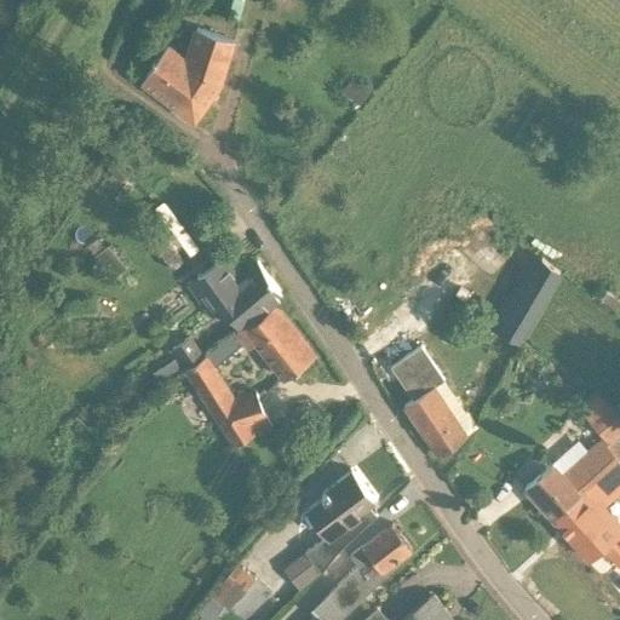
[(219,86),(233,40),(195,28),(183,56),(168,44),(139,84),(193,122),(219,86)]
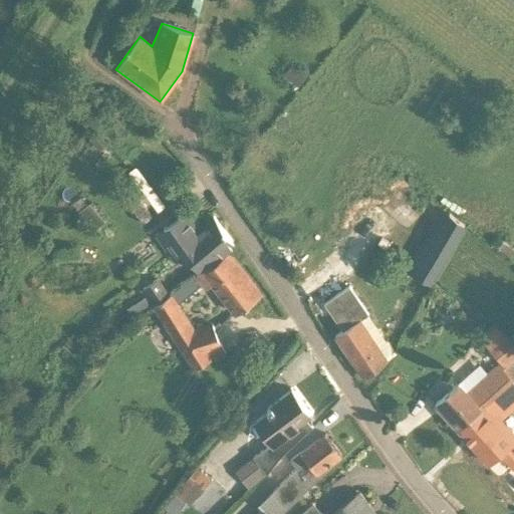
[(372,166),(356,185),(402,224),(418,205),(372,166)]
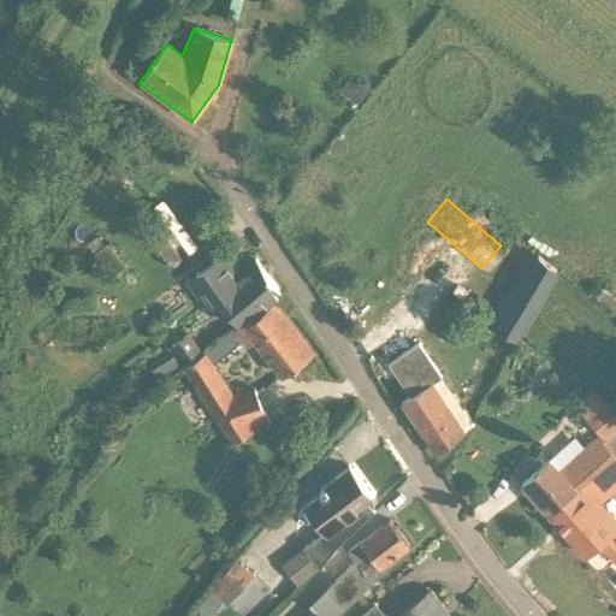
[(112,276),(125,266),(107,246),(94,255),(112,276)]
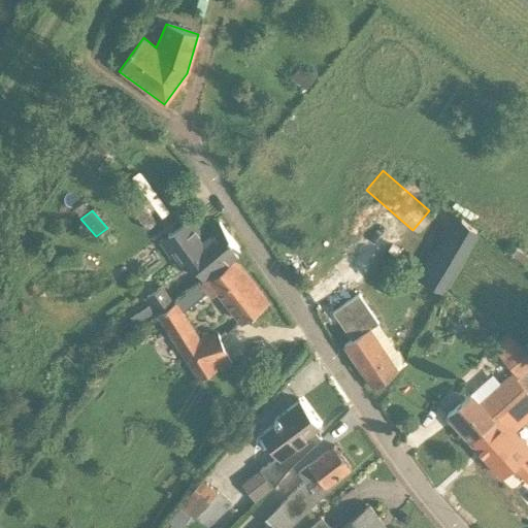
[(458,222),(422,283),(440,293),(475,232),(458,222)]
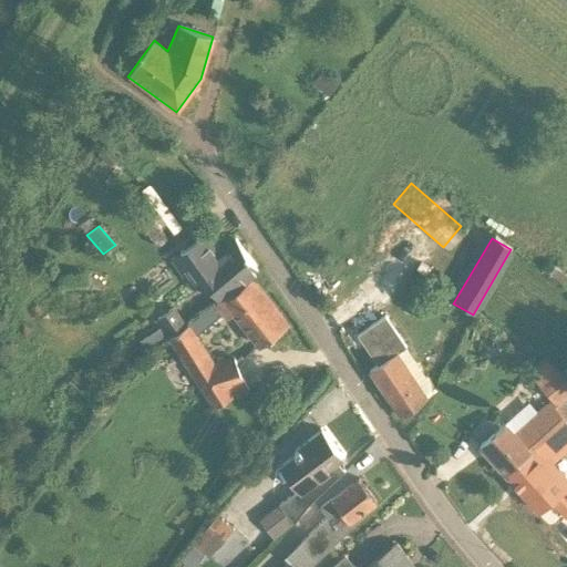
[(218,301),(259,269),(236,239),(198,270),(218,301)]
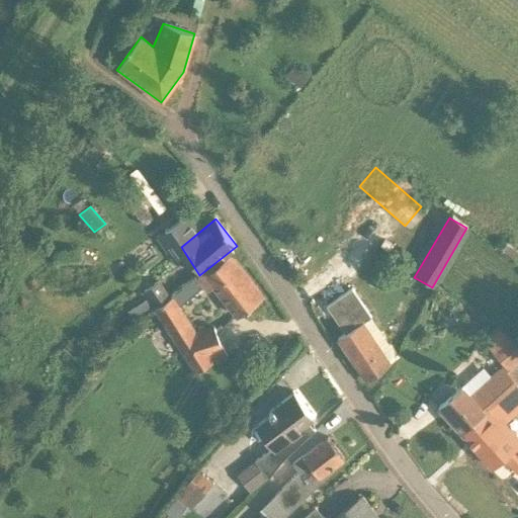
[(263,296),(230,254),(170,298),(155,309),(153,310),(194,372),(216,361),(217,362),(228,357),(213,326),(195,331),(179,305),(202,287),(206,291),(211,287),(236,318),(263,296)]
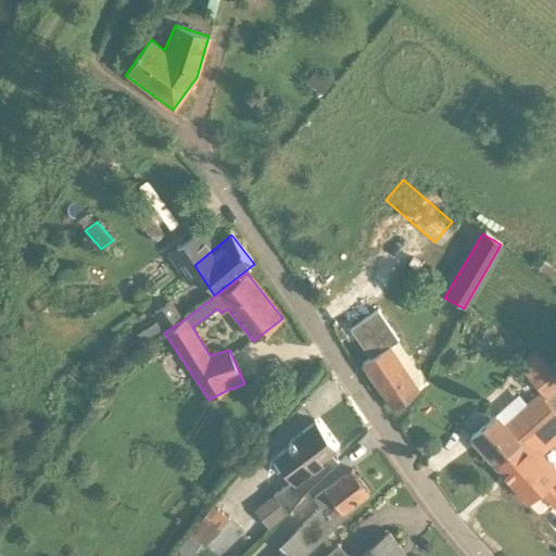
[(166,331),(182,320),(169,301),(154,313),(166,331)]
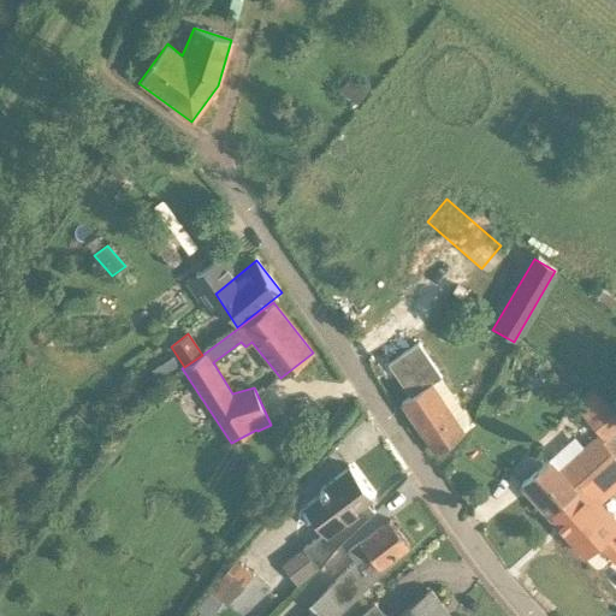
[(436,454),(465,432),(432,383),(442,377),(419,343),(388,363),(410,397),(401,403),(436,454)]
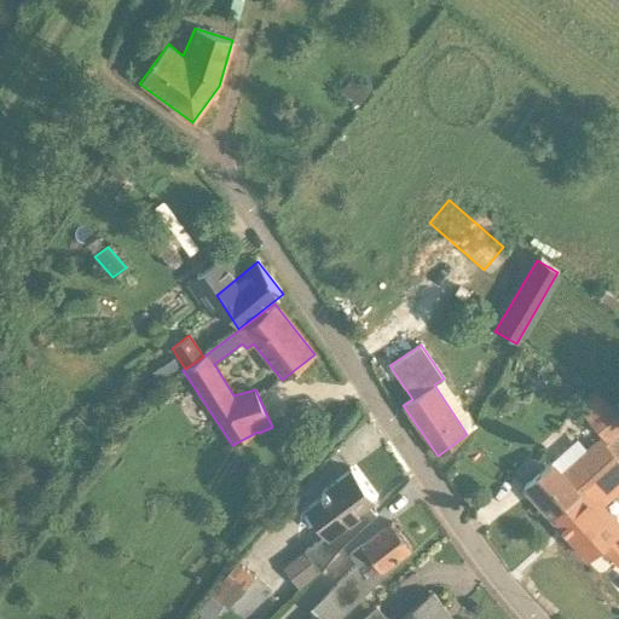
[(614,437),(618,432),(618,415),(613,409),(594,424),(606,439),(608,441),(614,437)]
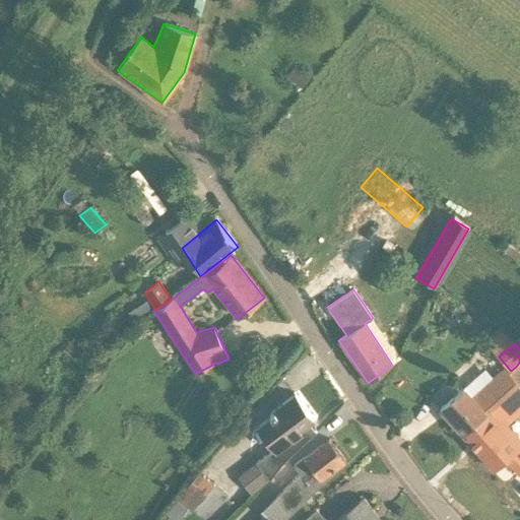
[(509,369),(506,371),(475,399),(464,387),(440,409),(463,436),(518,387),(519,385),(519,371),(516,367),(511,371),(509,369)]
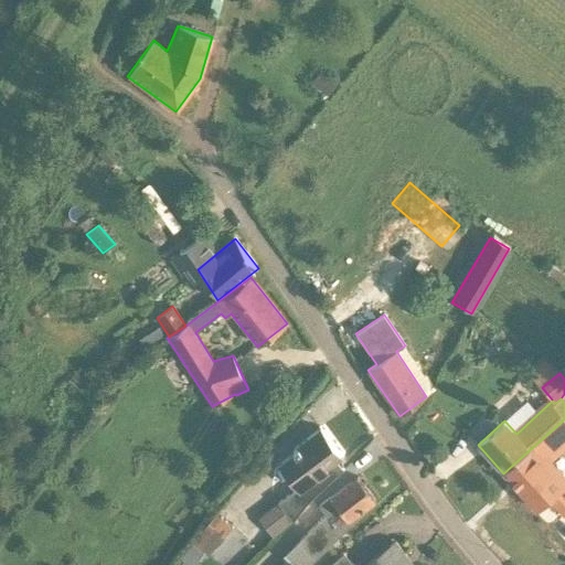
[(564,514),(564,497),(558,490),(560,488),(540,465),(564,441),(564,423),(563,420),(503,473),(535,510),(548,499),(564,516),(564,514)]
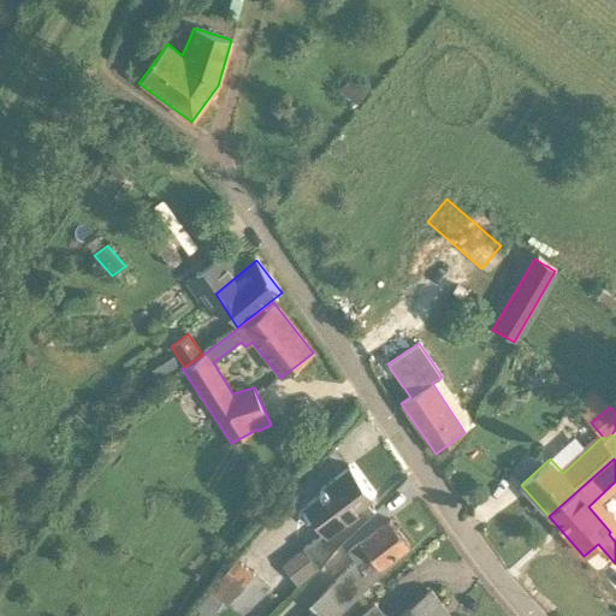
[(368,515),(359,503),(369,495),(349,467),(319,490),(321,492),(306,504),(325,531),(302,548),(318,568),(338,544),(374,510),(373,509),(368,515)]
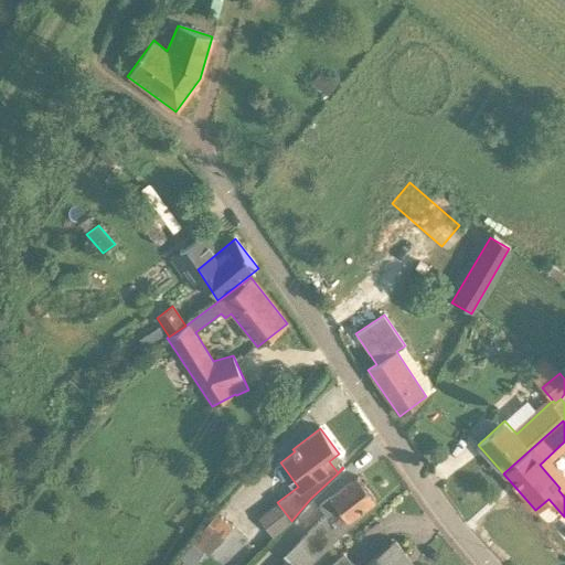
[(308,564),(351,524),(348,520),(374,500),(358,477),(319,507),(326,514),(284,555),(288,561),(284,564),(308,564)]
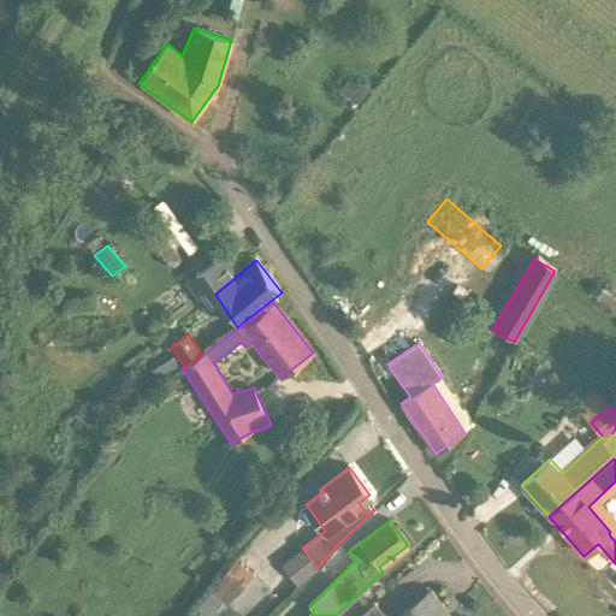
[(227,605),(255,575),(242,563),(230,578),(226,574),(212,590),(227,605)]
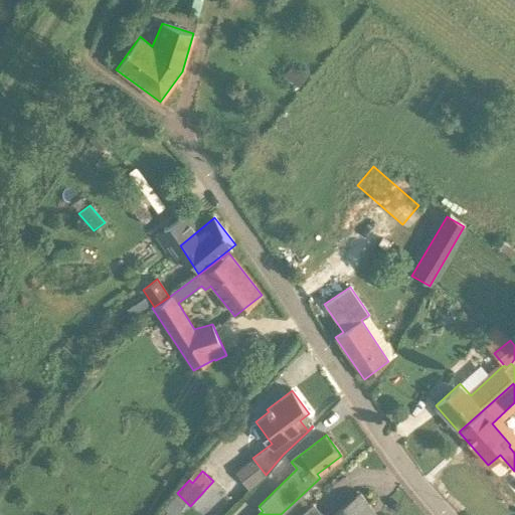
[(366,514),(365,513),(370,508),(359,494),(332,514),(366,514)]
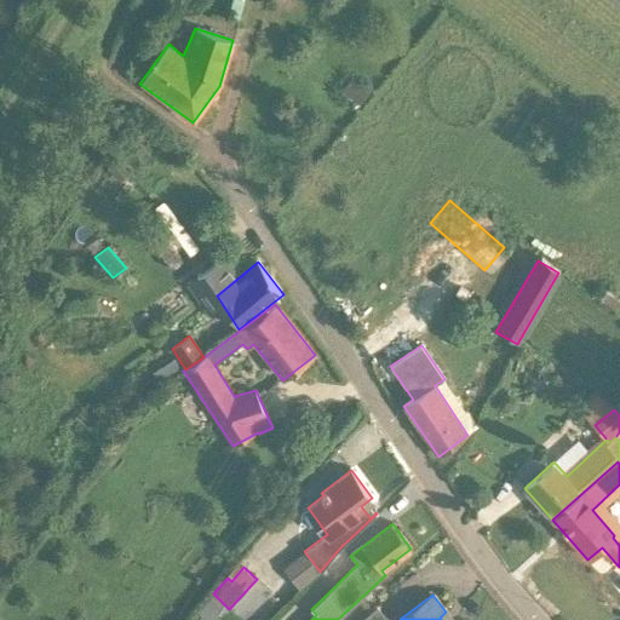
[(361,619),(389,619),(377,607),(361,619)]
